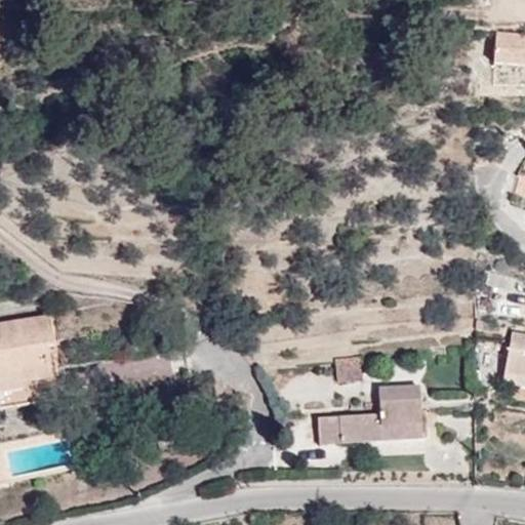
[(496,52),(524,54),(524,26),(498,24),(496,52)]
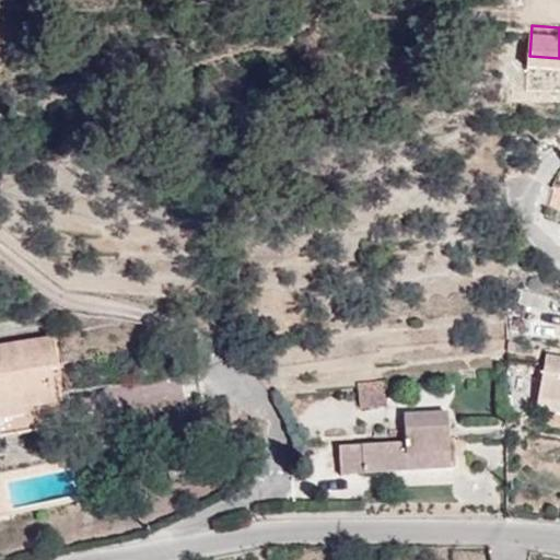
[(53,338),(0,345),(0,435),(67,426),(60,380),(50,382),(49,371),(57,370),(53,338)]
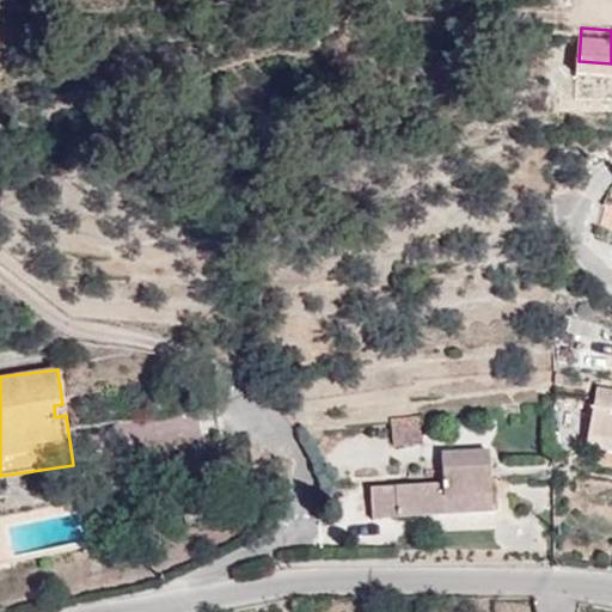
[(611,391),(597,389),(588,435),(611,439),(611,391)]
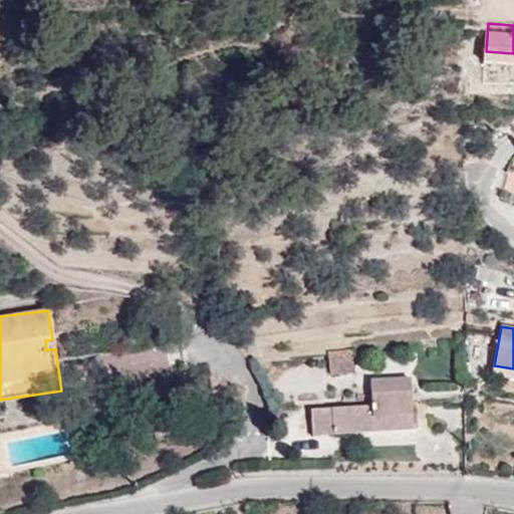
[(328,352),(330,375),(355,373),(353,350),(328,352)]
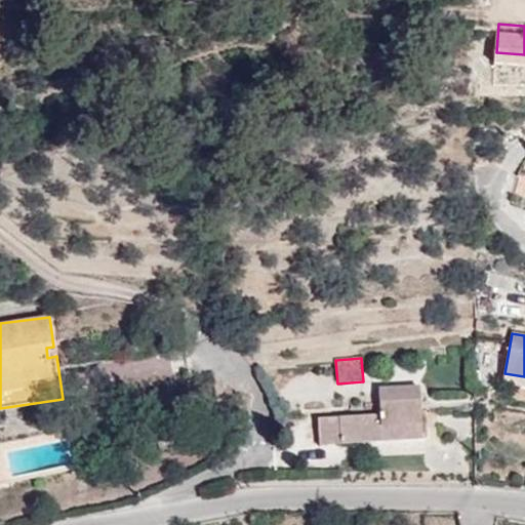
[(524,387),(524,376),(505,373),(503,384),(524,387)]
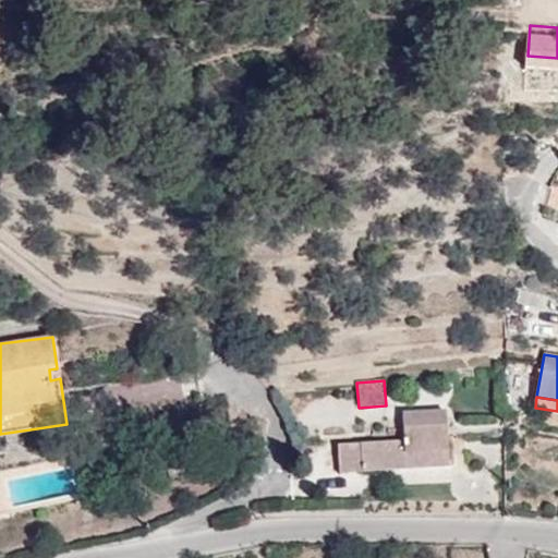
[(404,441),(338,445),(339,472),(449,465),(446,411),(402,414),(404,441)]
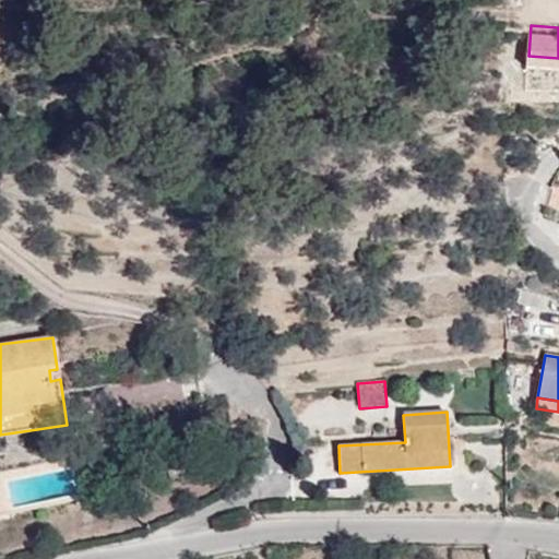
All buildings are outlined.
